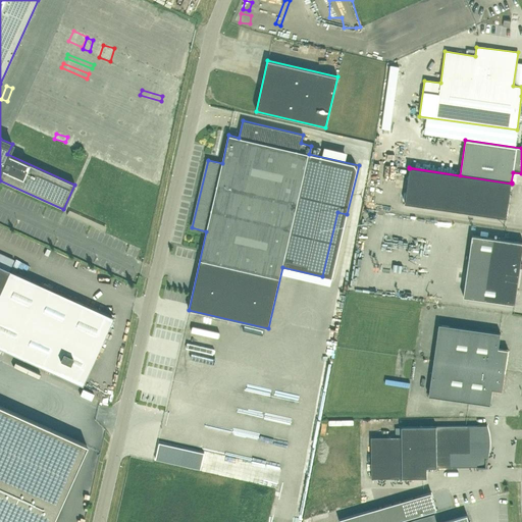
[(116,167),(122,155),(112,151),(106,163),(116,167)]
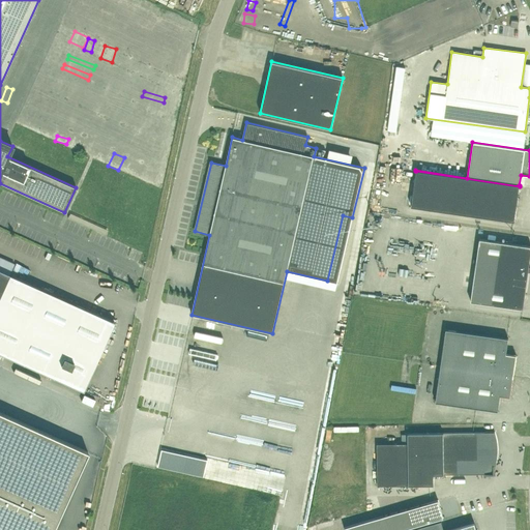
[(129,168),(135,170),(139,158),(134,156),(129,168)]
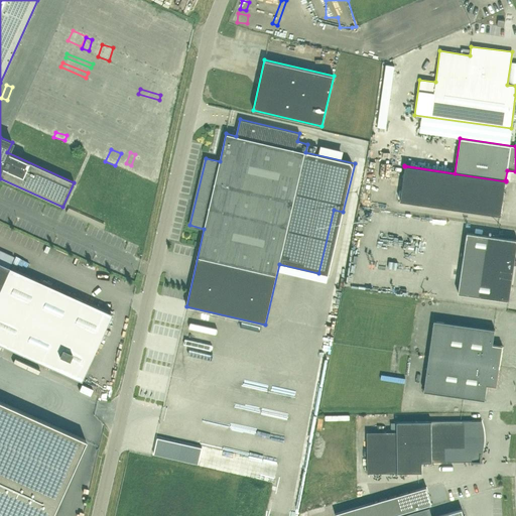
[(142,156),(139,167),(150,170),(153,159),(142,156)]
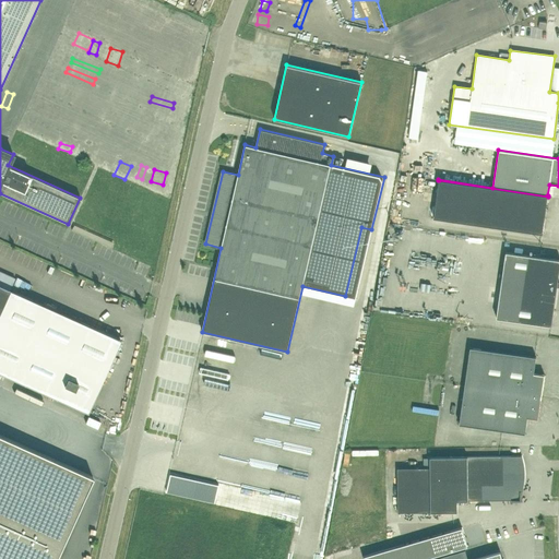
[(548,197),(439,180),(433,217),(542,234),(547,197),(548,197)]
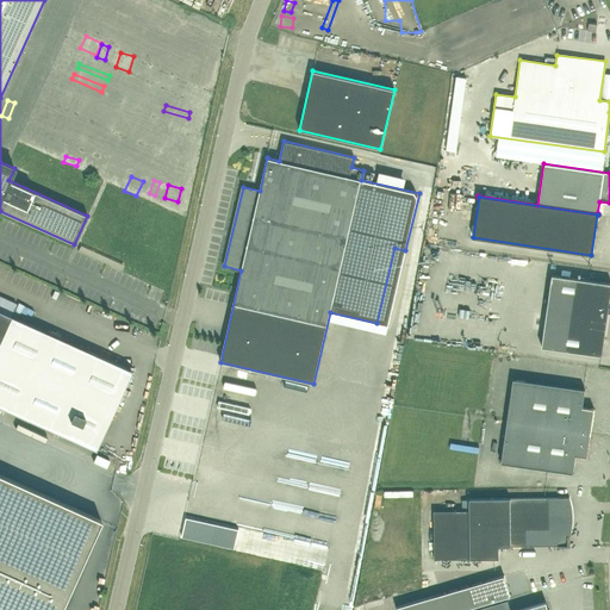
[(609,292),(609,282),(552,275),(541,347),(601,355),(607,313),(609,315),(609,311),(609,307),(608,307),(609,292)]
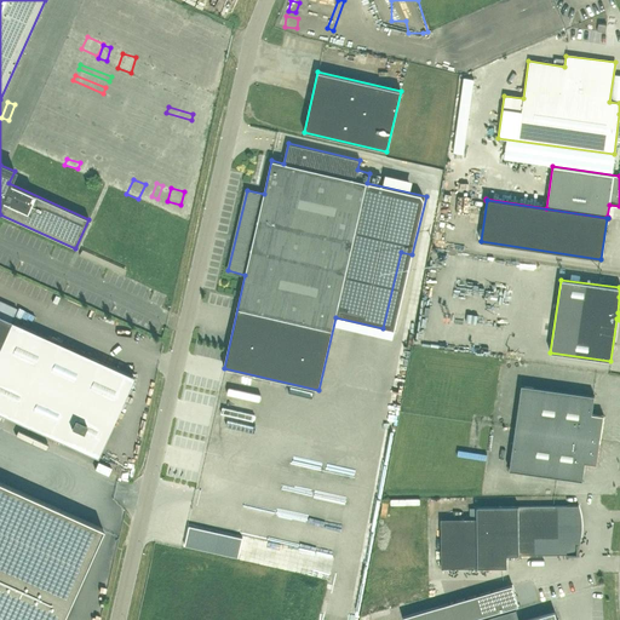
[(396,333),(402,302),(396,300),(390,332),(396,333)]
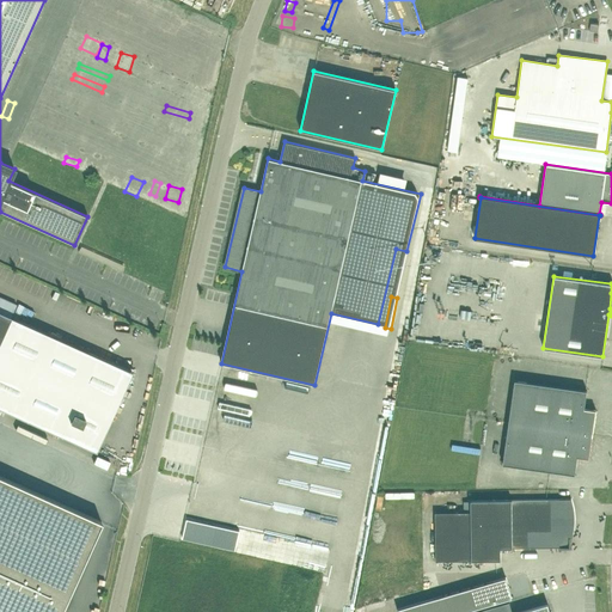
[(0,338),(10,318),(0,312),(0,338)]
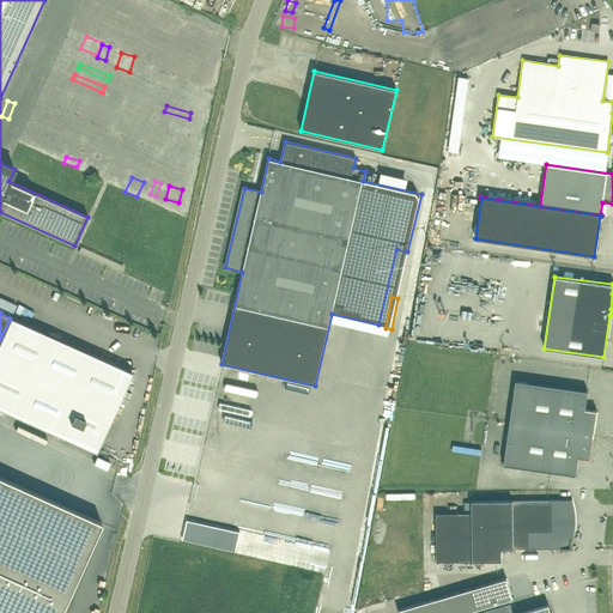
[(131,372),(10,319),(0,339),(0,410),(95,453),(131,372)]
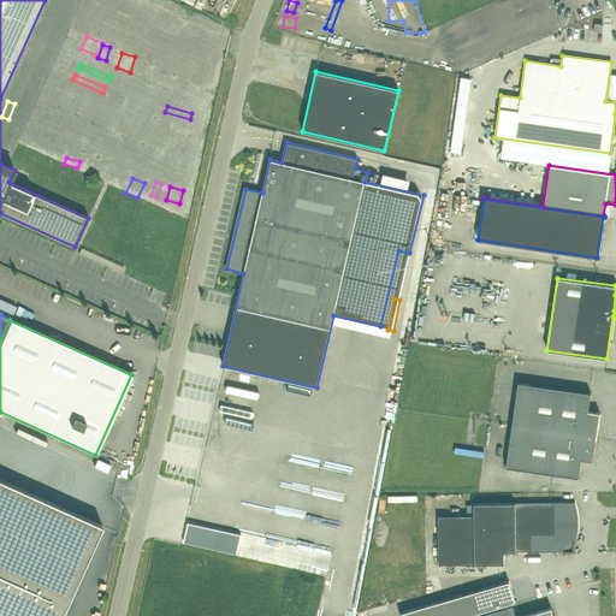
[(511,425),(596,437),(599,413),(587,412),(590,394),(517,383),(511,425)]
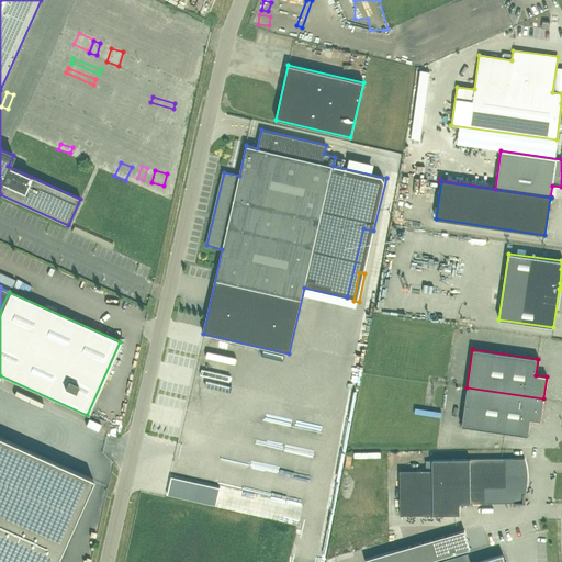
[(540,424),(543,398),(467,388),(461,426),(527,436),(529,419),(540,424)]
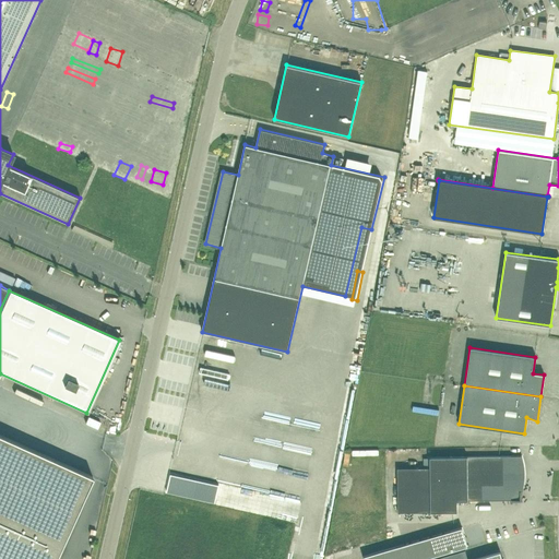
[(0,558),(54,558),(92,477),(0,435),(0,558)]
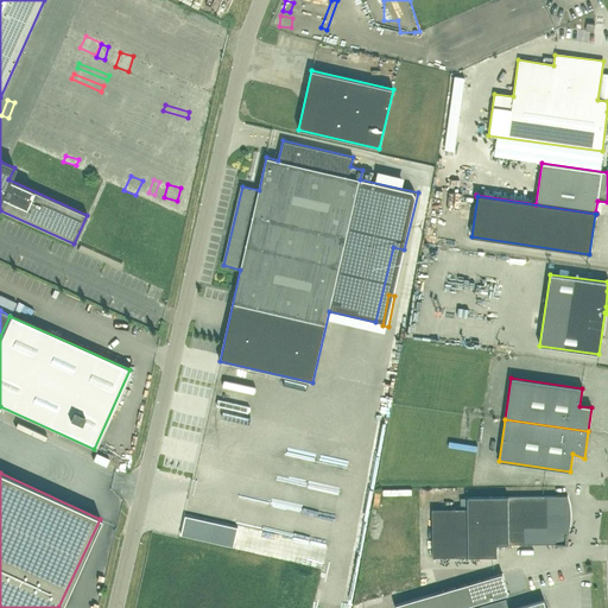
[(434,511),(434,557),(496,556),(496,544),(565,544),(565,534),(568,534),(569,530),(570,525),(570,520),(570,515),(570,511),(569,506),(569,501),(567,496),(555,496),(467,498),(467,511),(434,511)]
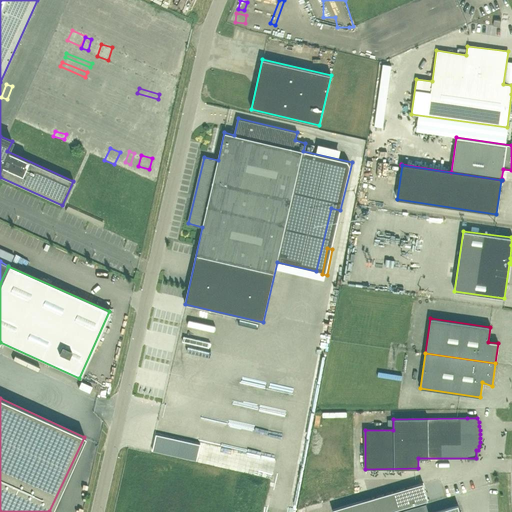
[(423,483),(392,492),(397,509),(428,500),(423,483)]
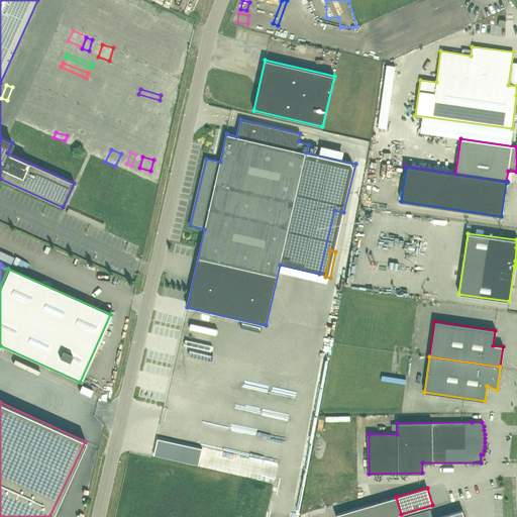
[(396,497),(377,502),(380,516),(390,516),(401,514),(396,497)]
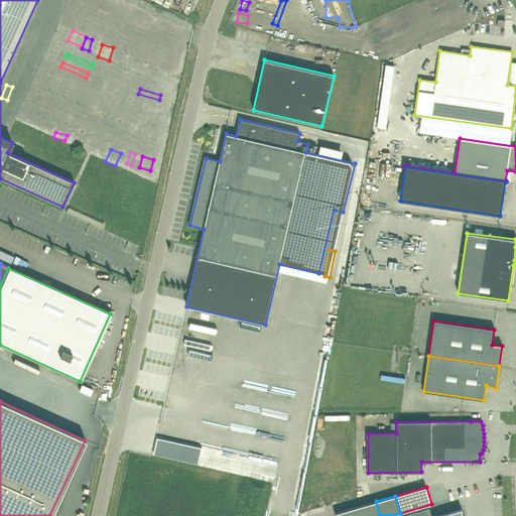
[(379,515),(376,501),(335,513),(335,515),(379,515)]
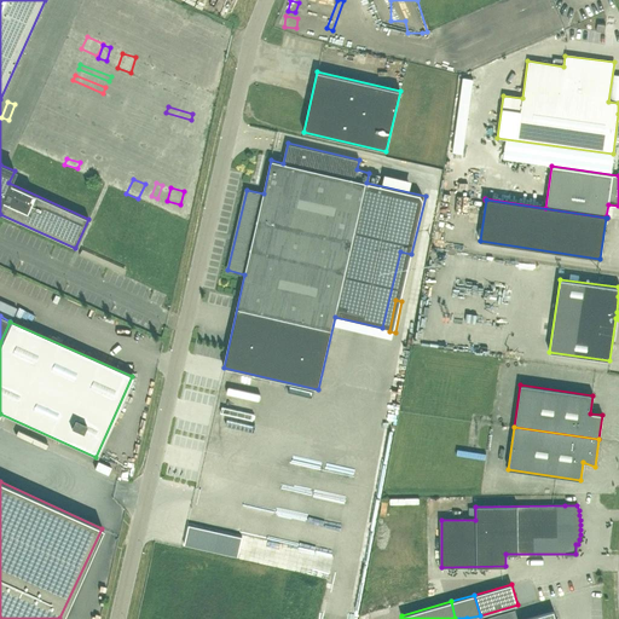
[(518,618),(515,607),(474,618),(518,618)]
